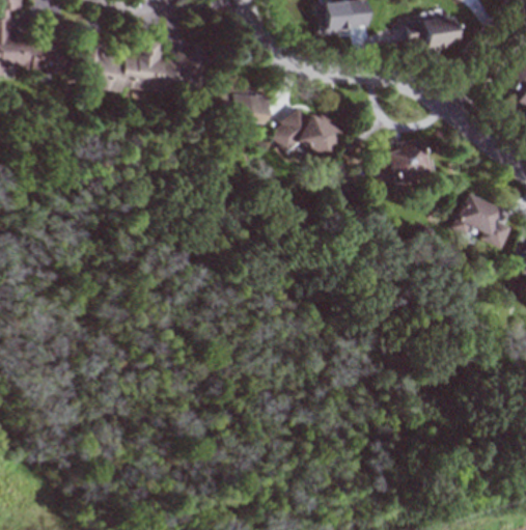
[(0,0),(0,73),(70,74),(71,20),(45,20),(45,35),(14,34),(14,10),(24,10),(23,0),(0,0)]
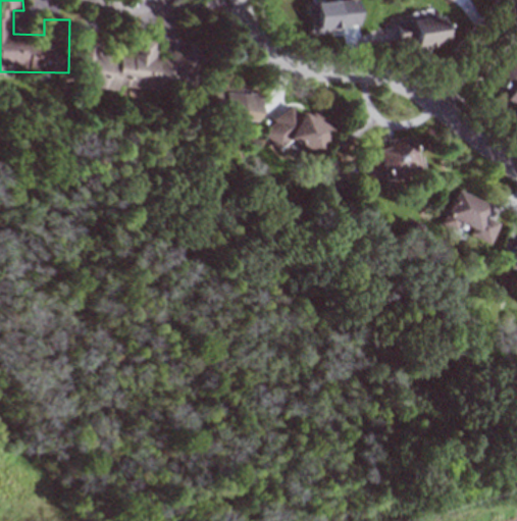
[(417,41),(418,48),(449,46),(447,15),(401,19),(402,42),(417,41)]
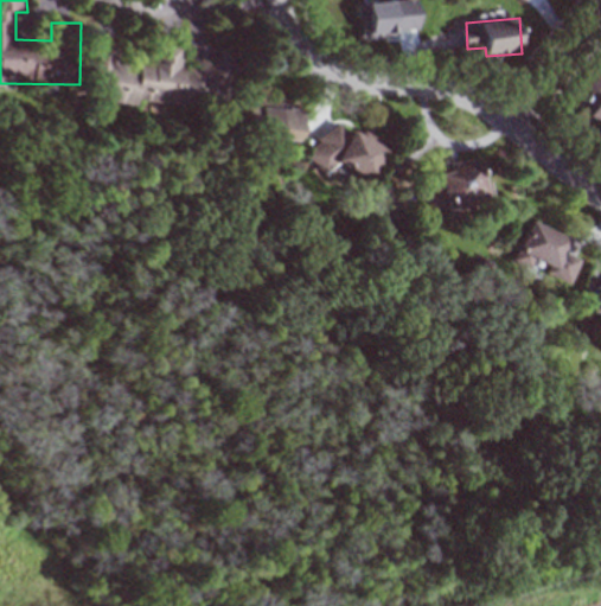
[(96,97),(232,110),(237,57),(219,56),(218,69),(189,67),(191,46),(166,44),(165,64),(122,61),(125,44),(102,42),(96,97)]
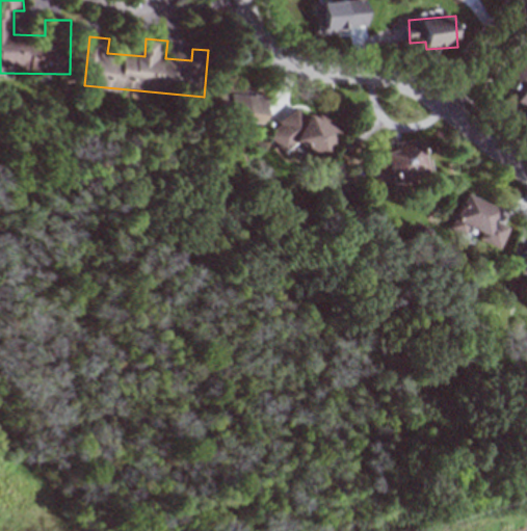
[(526,62),(525,61),(507,96),(526,105),(526,62)]
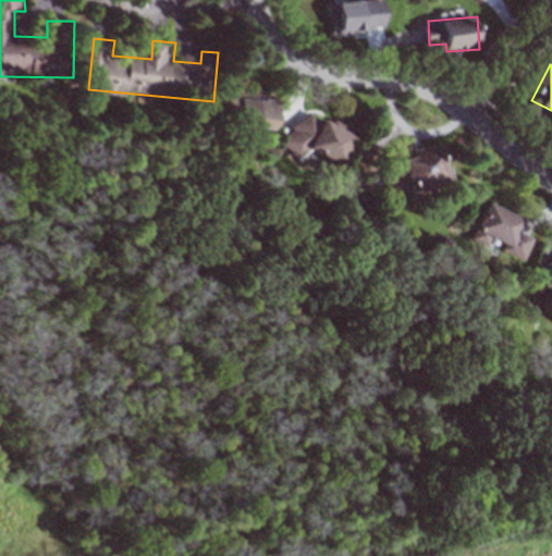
[(278,130),(281,100),(237,95),(233,125),(278,130)]
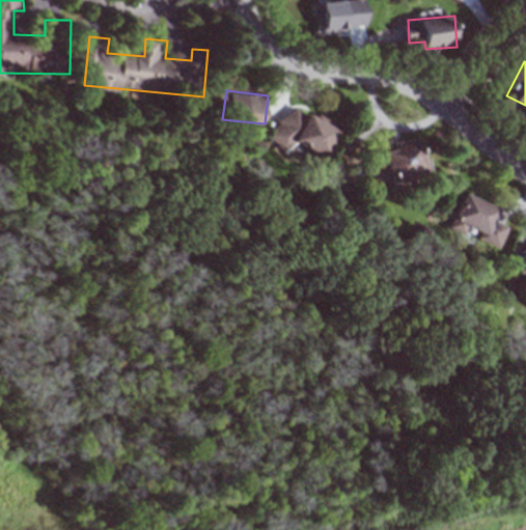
[(299,143),(328,159),(342,130),(295,106),(276,141),(296,151),(299,143)]
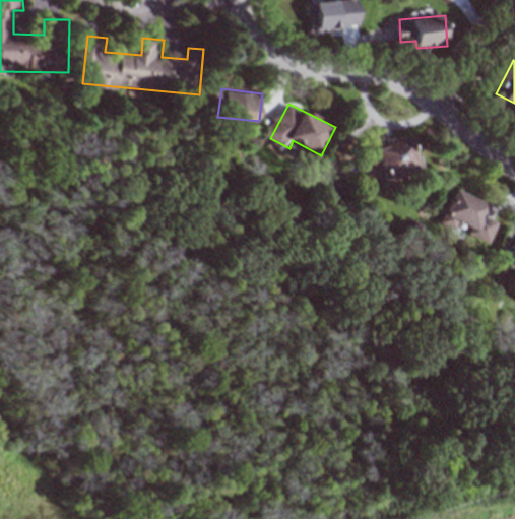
[(422,175),(415,135),(388,139),(390,149),(362,154),(367,184),(422,175)]
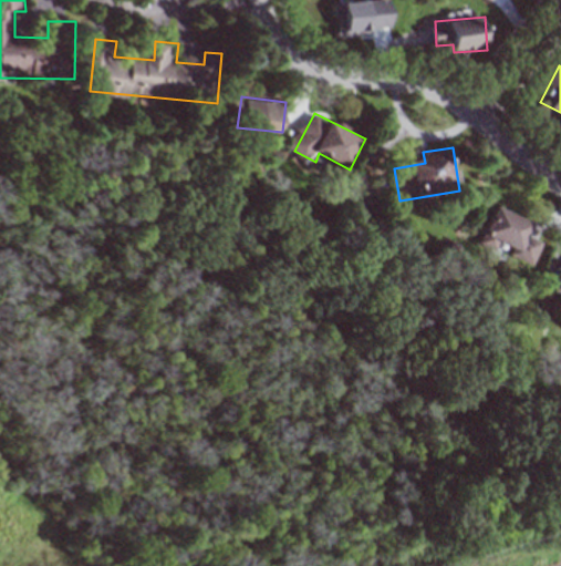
[(536,223),(499,206),(482,240),(534,266),(544,245),(529,237),(536,223)]
